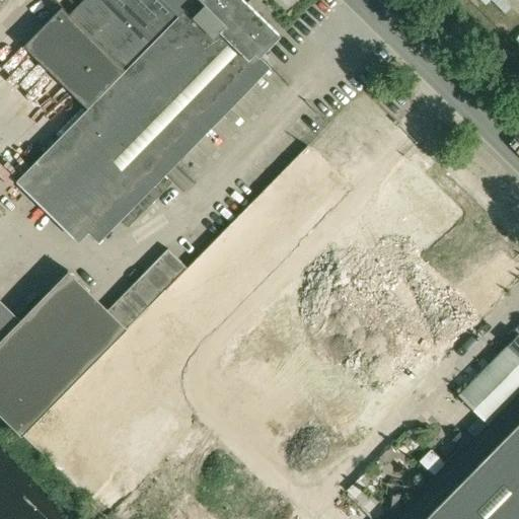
[(195,0),(178,17),(88,109),(16,182),(46,212),(76,240),(107,208),(128,227),(171,183),(151,163),(257,55),(261,58),(263,56),(281,36),(243,0),(195,0)]
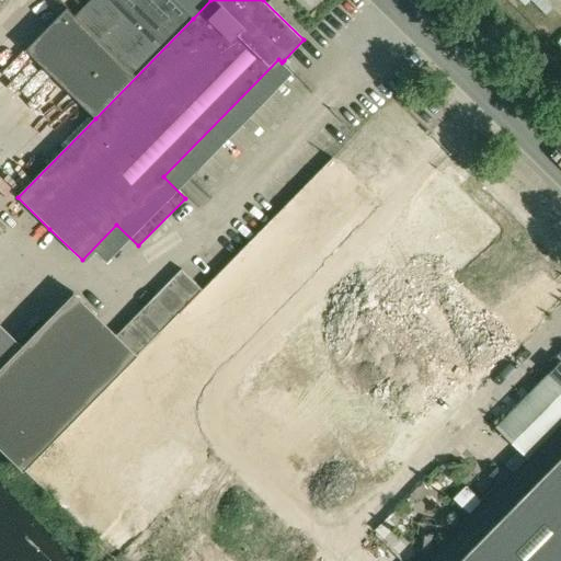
[(67,8),(54,21),(25,49),(95,118),(193,19),(173,0),(90,0),(75,16),(67,8)]
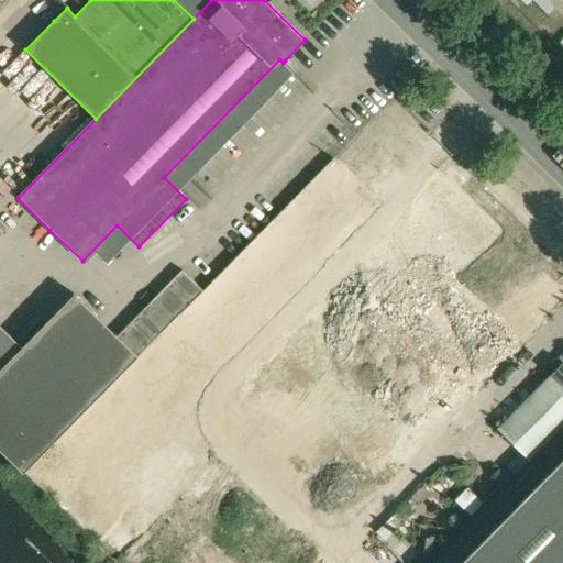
[(174,0),(194,19),(211,0),(174,0)]
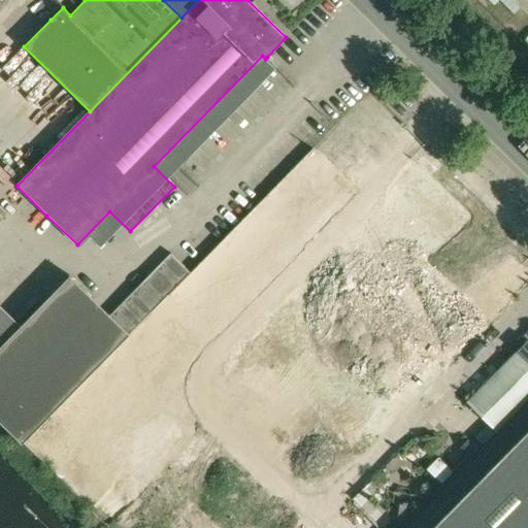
[(172,254),(111,315),(130,333),(150,314),(191,272),(172,254)]
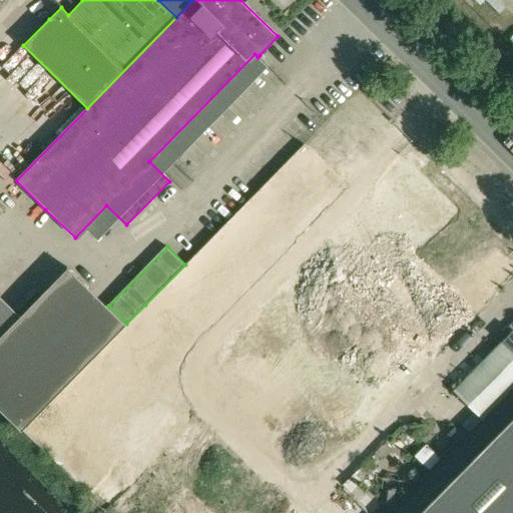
[(69,268),(21,317),(0,338),(0,408),(22,430),(36,416),(126,324),(108,306),(69,268)]
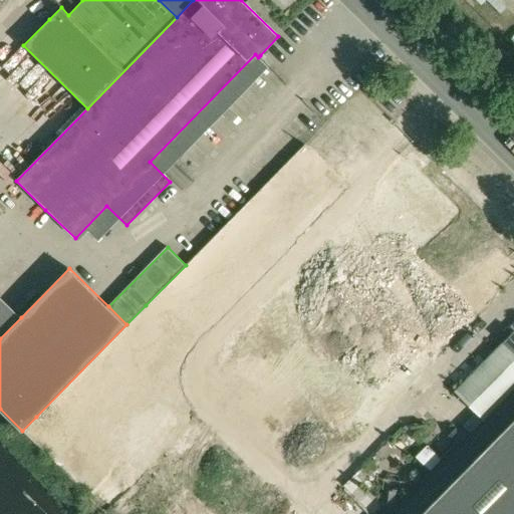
[(0,295),(0,338),(21,317),(0,295)]
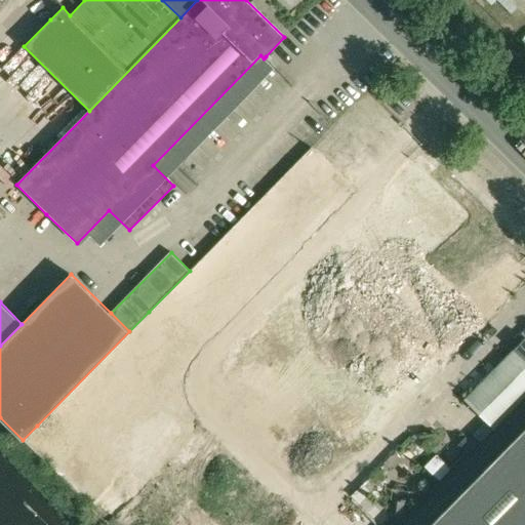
[(466,400),(496,430),(524,399),(524,338),(466,400)]
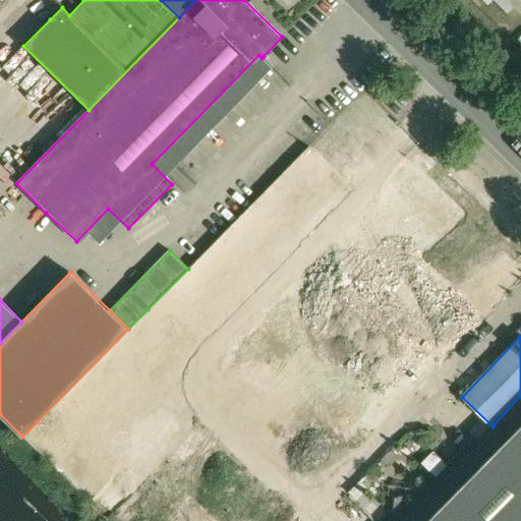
[(520,520),(520,424),(425,520),(520,520)]
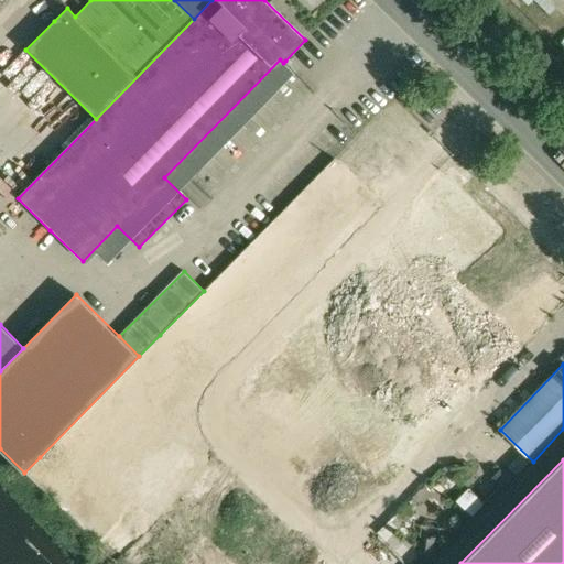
[(424,535),(422,551),(436,552),(438,538),(424,535)]
